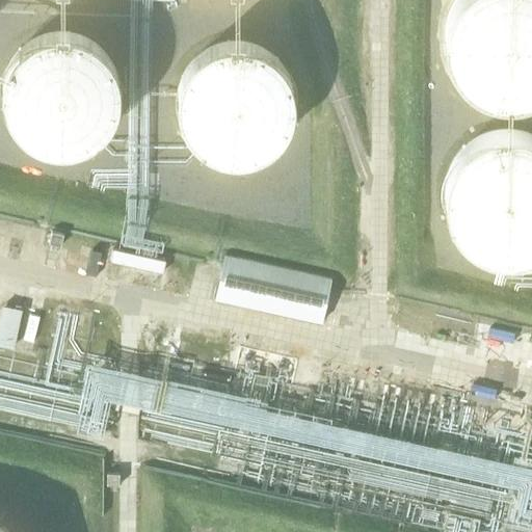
[(531,0),(455,0),(454,3),(452,6),(450,10),(448,15),(447,19),(446,23),(445,27),(445,31),(445,35),(445,41),(445,45),(446,49),(447,53),(448,57),(450,61),(451,64),(453,69),(456,73),(458,76),(461,79),(464,82),(468,85),(471,87),(474,90),(478,92),(482,95),(486,96),(490,98),(495,99),(499,99),(503,100),(507,100),(511,100),(515,100),(520,99),(524,98),(528,97),(531,95),(531,0)]
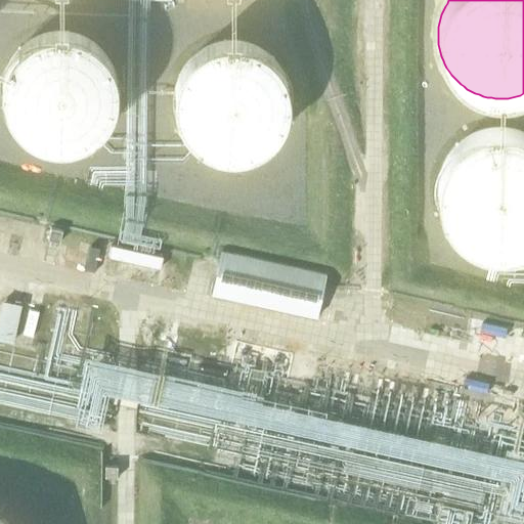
[(106,53),(104,50),(101,47),(98,44),(95,41),(91,39),(88,37),(84,35),(80,33),(76,32),(72,31),(68,30),(63,30),(59,30),(55,30),(50,30),(46,31),(42,32),(38,34),(35,35),(31,37),(27,39),(24,42),(20,45),(17,48),(14,51),(12,54),(10,58),(8,61),(6,66),(5,70),(4,74),(3,78),(2,82),(2,86),(2,90),(3,95),(3,99),(4,103),(6,107),(7,111),(9,115),(12,119),(14,122),(17,125),(19,128),(24,131),(27,133),(30,136),(34,138),(38,139),(42,141),(46,142),(50,143),(54,143),(58,144),(62,144),(67,143),(71,143),(75,142),(79,140),(83,139),(87,137),(91,135),(94,133),(97,130),(100,127),(103,124),(106,121),(108,117),(111,114),(113,110),(114,105),(116,101),(117,97),(117,93),(118,89),(118,85),(117,81),(117,77),(116,73),(115,69),(113,64),(111,60),(108,56),(106,53)]
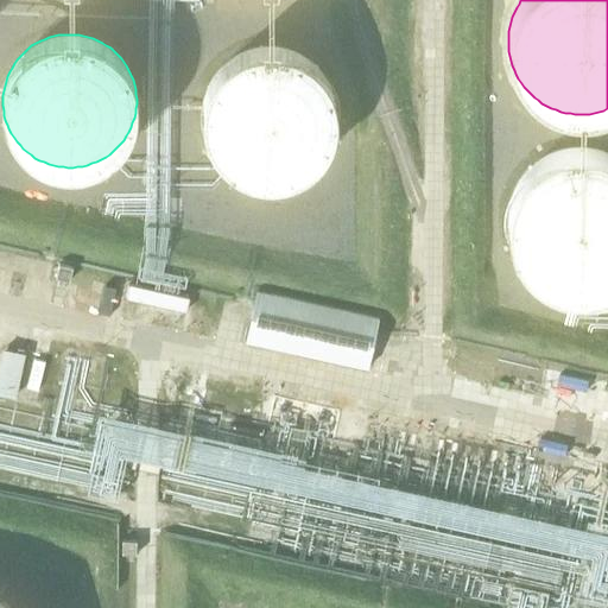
[(305,56),(302,54),(298,51),(293,50),(290,49),(285,48),(280,46),(276,45),(272,45),(267,45),(263,45),(258,46),(254,48),(249,49),(245,50),(241,51),(236,54),(233,56),(229,58),(226,62),(222,64),(220,68),(216,71),(214,75),(211,78),(209,82),(208,87),(206,90),(204,95),(203,100),(203,103),(203,108),(202,113),(203,118),(203,121),(204,126),(206,131),(207,134),(208,139),(210,143),(213,147),(215,151),(217,154),(221,158),(225,160),(227,164),(230,166),(235,169),(239,171),(242,173),(247,175),(252,176),(255,177),(260,178),(265,178),(270,178),(273,178),(278,178),(283,177),(286,176),(291,175),(296,173),(299,171),(303,169),(308,166),(311,164),(315,160),(317,158),(321,154),(323,151),(325,147),(328,143),(330,139),(331,135),(333,131),(334,126),(335,122),(336,118),(336,113),(336,108),(335,105),(335,100),(334,95),(333,92),(331,87),(329,82),(327,78),(324,75),(322,71),(320,68),(316,64),(312,62),(309,58),(305,56)]
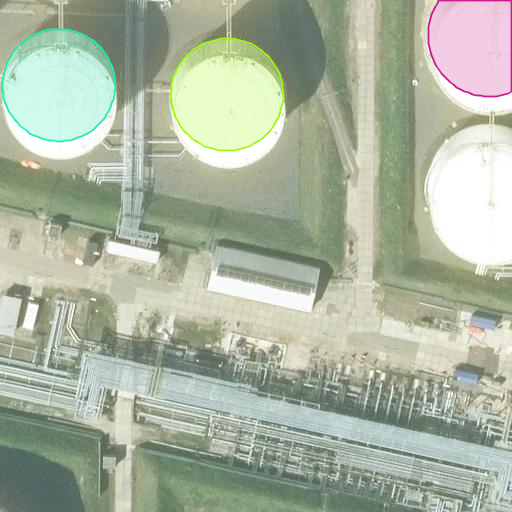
[(511,126),(509,126),(505,125),(501,124),(497,123),(493,123),(489,123),(485,123),(480,123),(476,124),(472,125),(468,126),(464,128),(461,130),(457,132),(454,134),(450,136),(447,139),(444,142),(442,145),(439,148),(437,152),(435,155),(433,159),(431,163),(430,167),(429,171),(428,175),(428,179),(428,183),(428,188),(428,192),(429,196),(430,200),(431,204),(432,208),(434,211),(436,215),(438,219),(441,222),(444,225),(446,228),(450,231),(453,233),(456,236),(460,238),(463,240),(467,241),(471,243),(475,244),(479,244),(483,245),(488,245),(492,245),(496,245),(500,244),(504,243),(508,242),(511,241),(511,240),(511,126)]
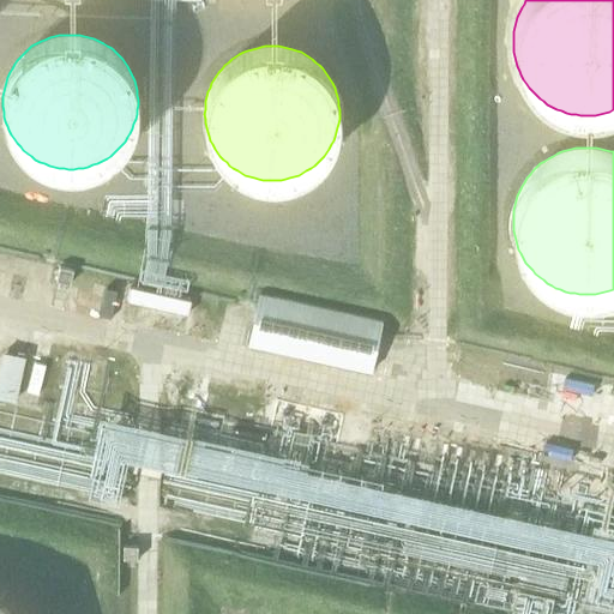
[(250,343),(374,367),(384,314),(260,290),(250,343)]
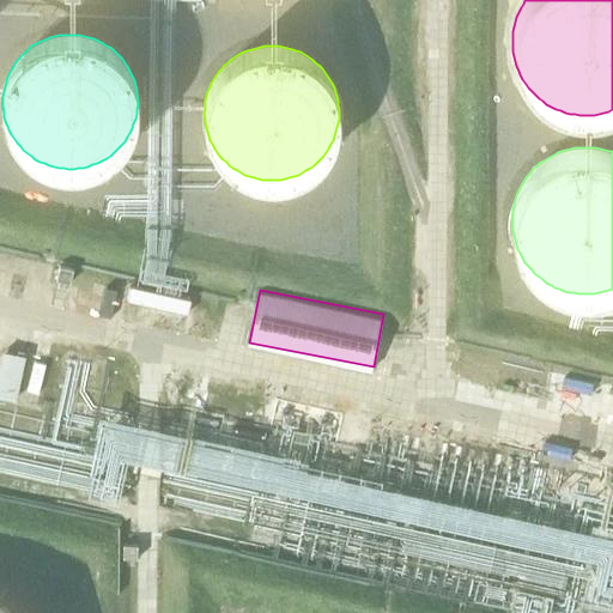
[(0,393),(20,394),(24,351),(0,349),(0,353),(0,393)]
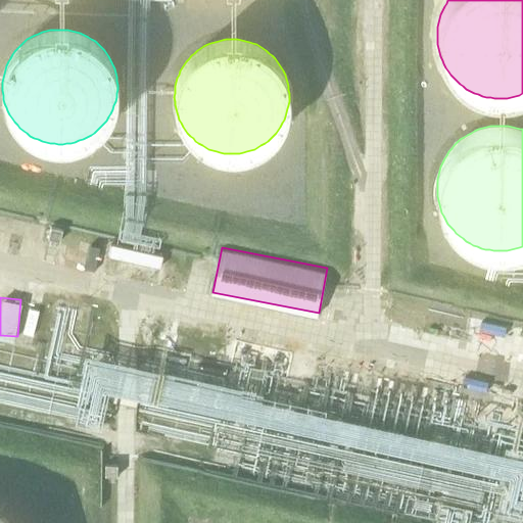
[(225,375),(227,367),(199,361),(198,369),(225,375)]
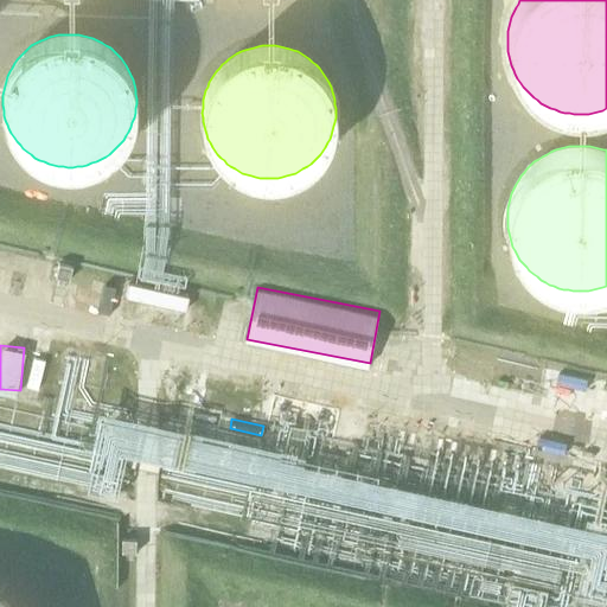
[(581,547),(594,484),(593,481),(592,480),(589,480),(587,479),(585,479),(582,479),(580,479),(567,543),(568,544),(569,545),(572,547),(574,548),(575,548),(577,548),(580,547),(581,547)]
